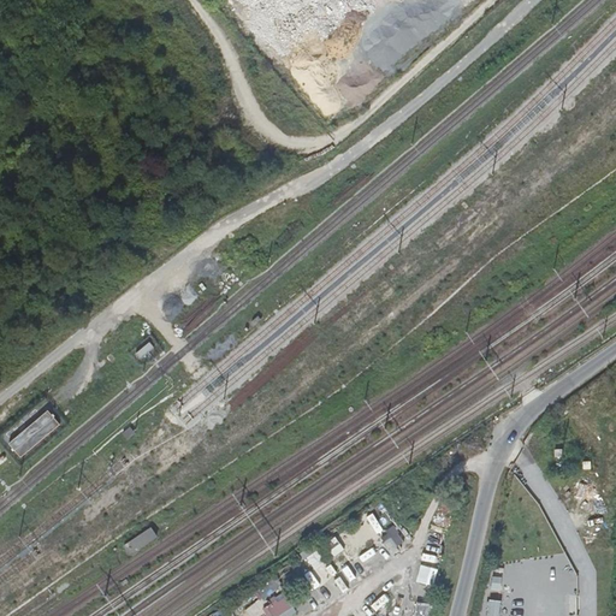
[(142,361),(155,348),(150,343),(137,355),(142,361)]
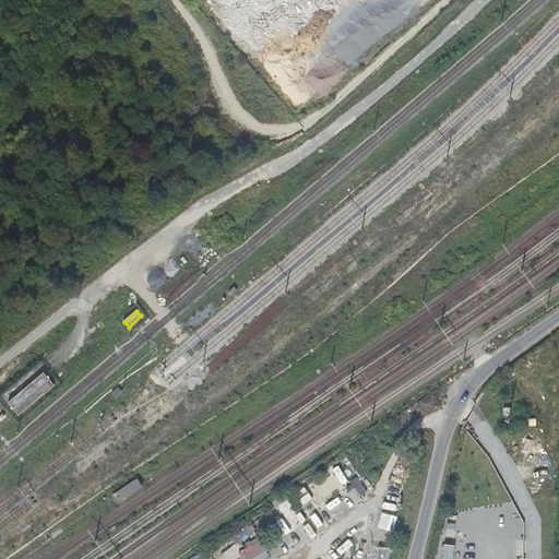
[(44,372),(9,405),(21,418),(57,387),(44,372)]
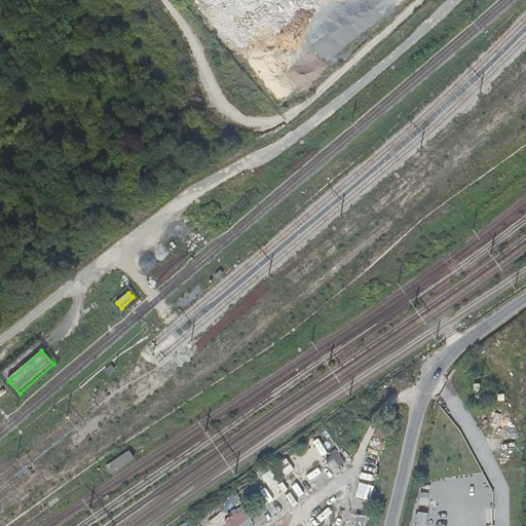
[(346,464),(337,449),(329,454),(320,439),(307,446),(315,458),(324,453),(334,472),(346,464)]
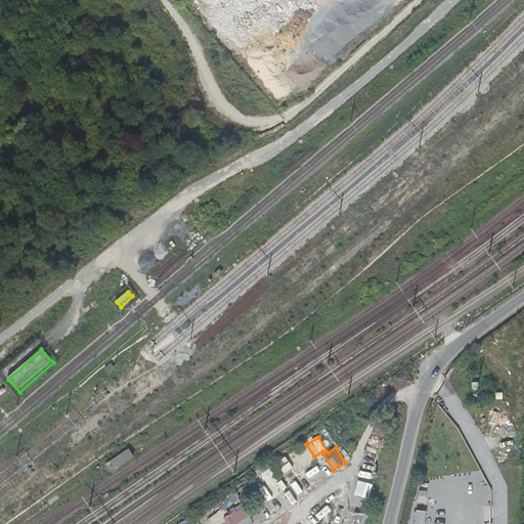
[(125,462),(133,456),(130,450),(121,455),(125,462)]
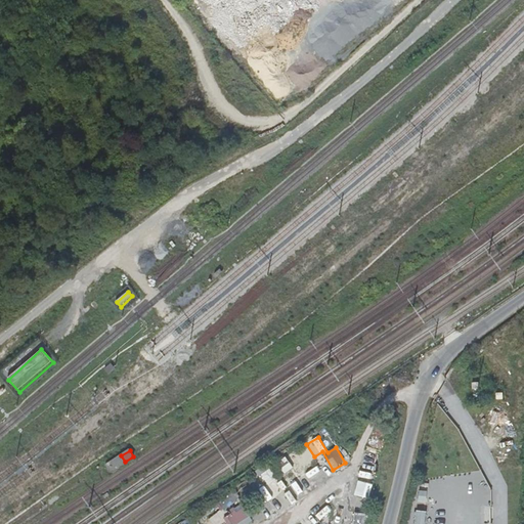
[(270,468),(262,474),(268,483),(276,477),(270,468)]
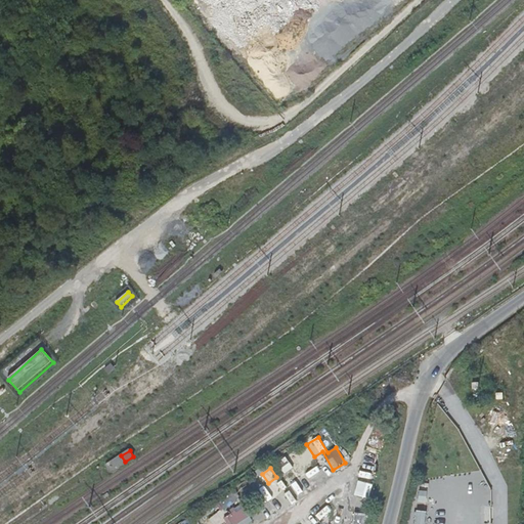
[(355,495),(369,497),(372,483),(357,481),(355,495)]
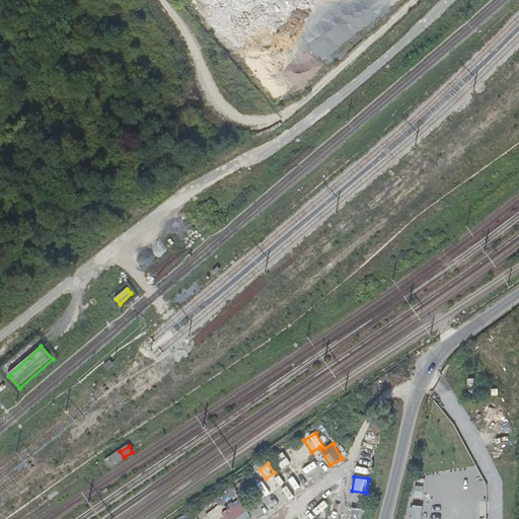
[(271,511),(275,507),(265,494),(261,498),(271,511)]
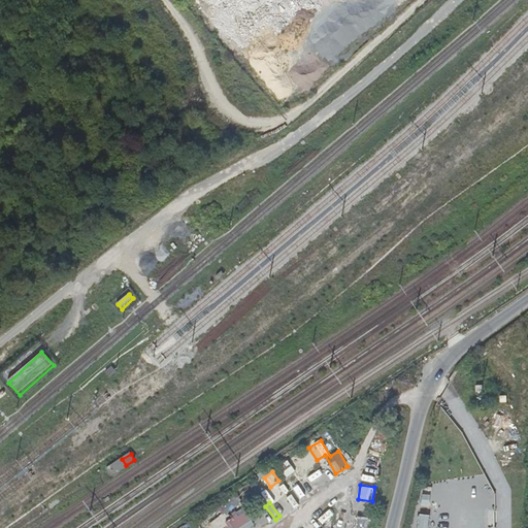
[(226,521),(229,527),(253,527),(256,527),(249,509),(226,521)]
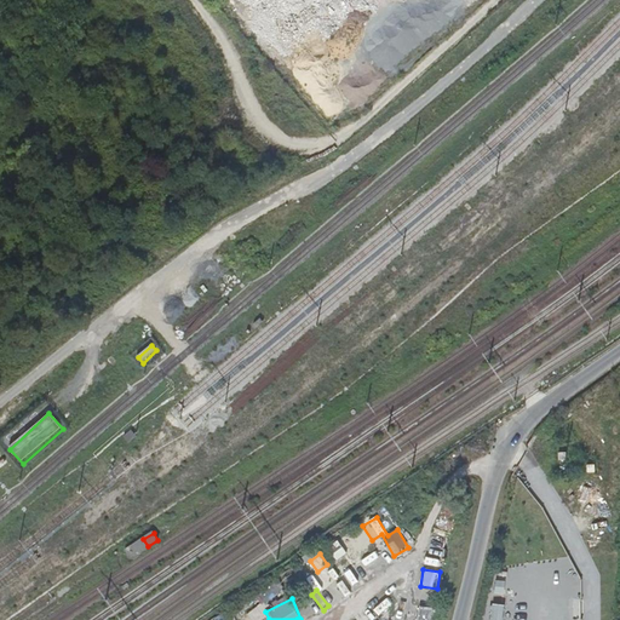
[(491,619),(501,619),(504,604),(492,604),(491,619)]
